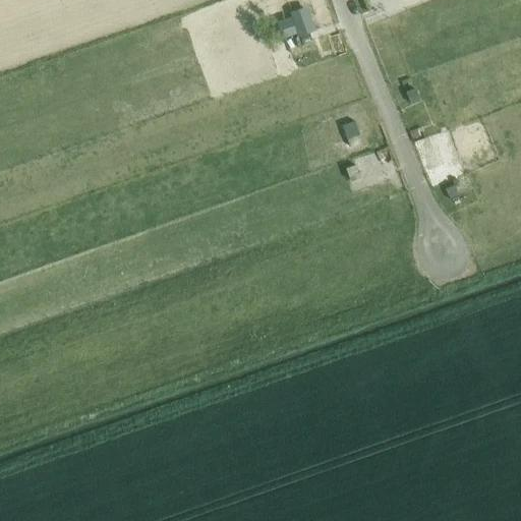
[(304,9),(290,14),(299,37),(308,33),(312,31),(304,9)]
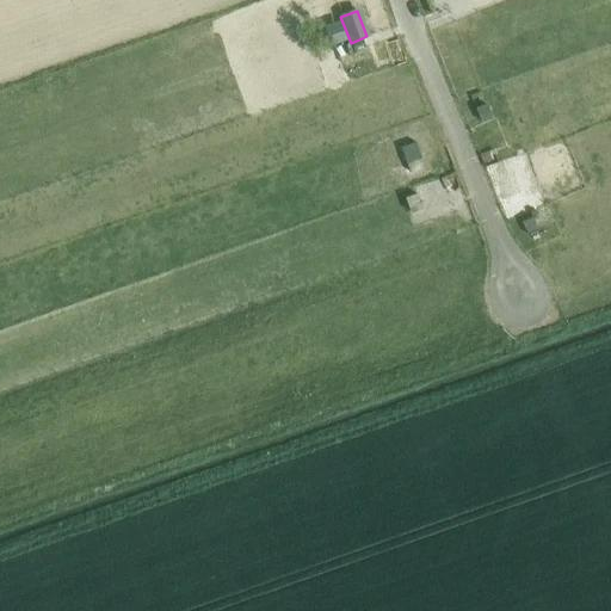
[(362,38),(351,43),(353,51),(364,47),(362,38)]
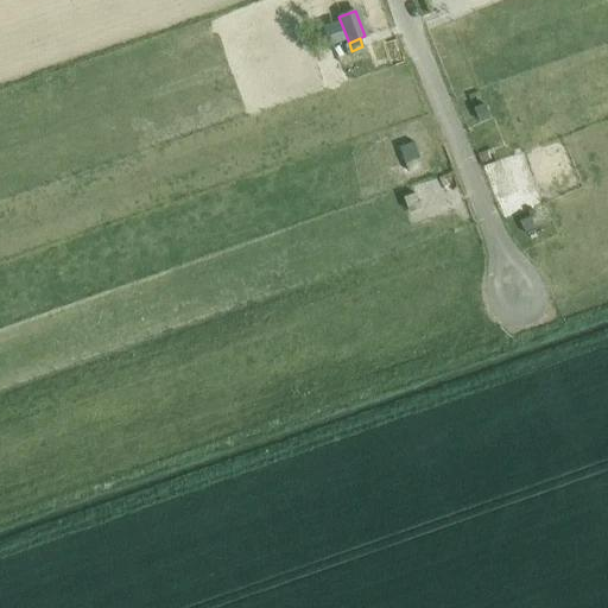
[(485,103),(474,107),(480,121),(491,118),(485,103)]
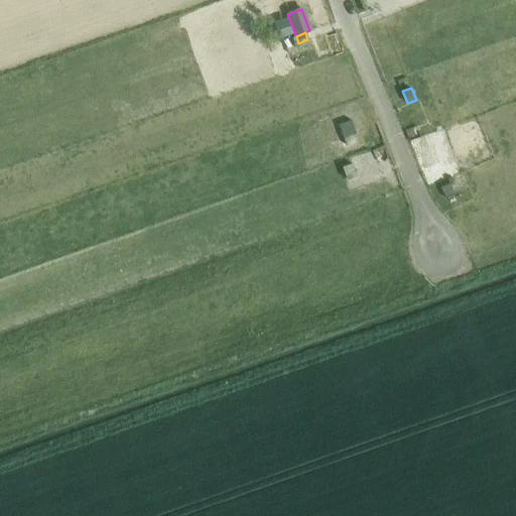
[(429,136),(421,139),(427,152),(435,149),(429,136)]
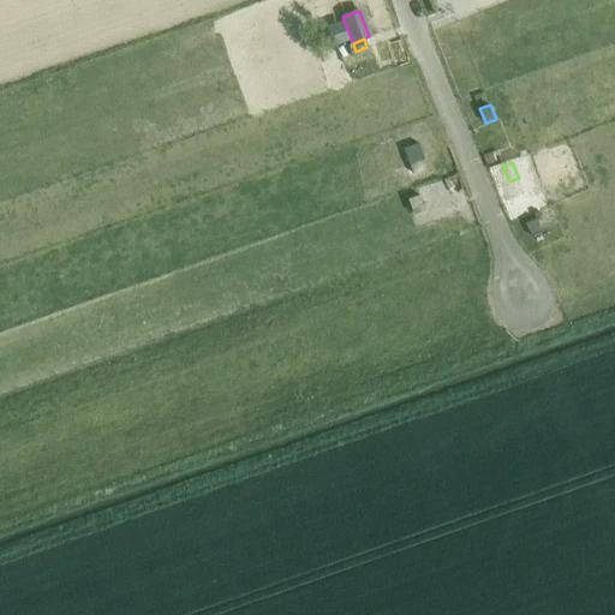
[(418,195),(407,198),(412,213),(423,209),(418,195)]
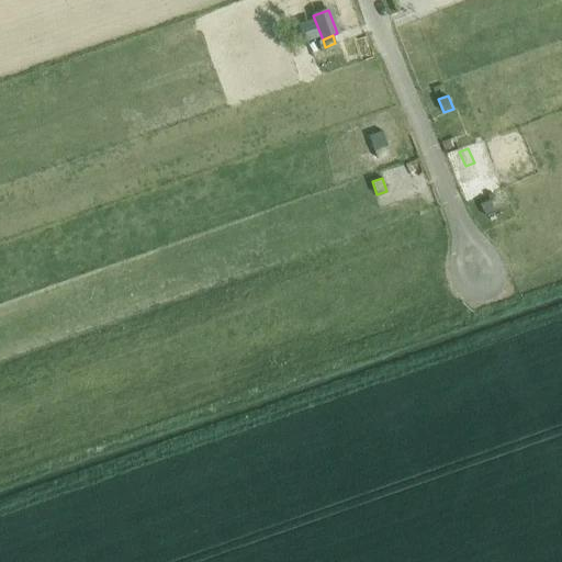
[(489,199),(480,202),(485,215),(494,211),(489,199)]
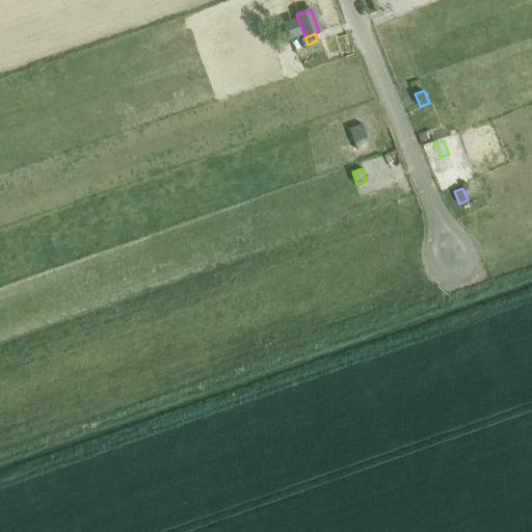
All buildings are outlined.
